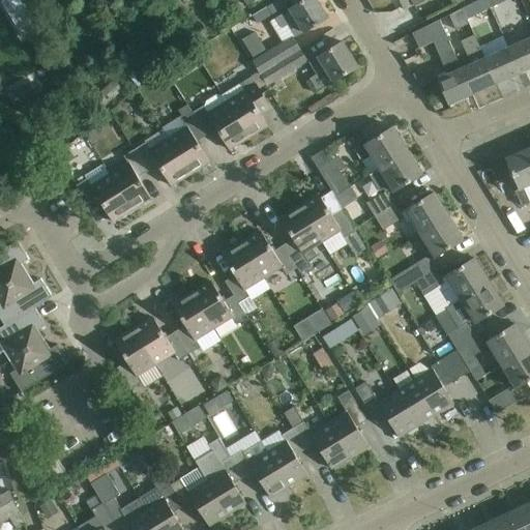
[(21,0),(6,0),(2,2),(23,36),(37,28),(21,0)]
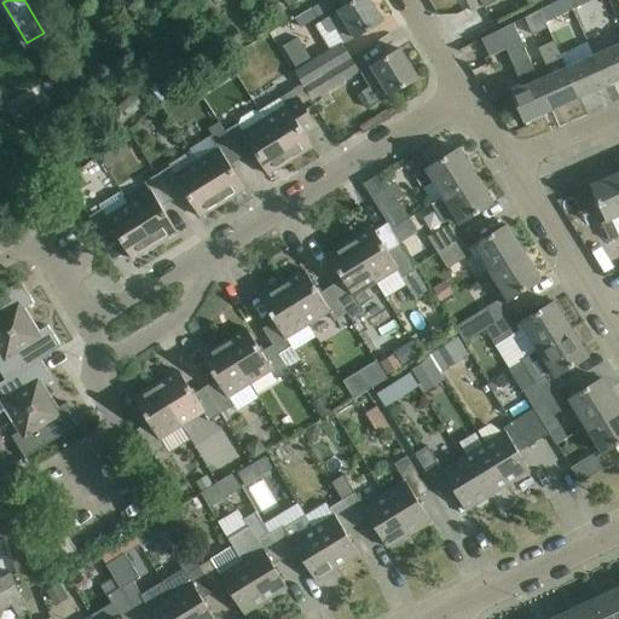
[(330,34),(337,29),(347,44),(383,22),(370,0),(357,0),(323,21),(330,34)]
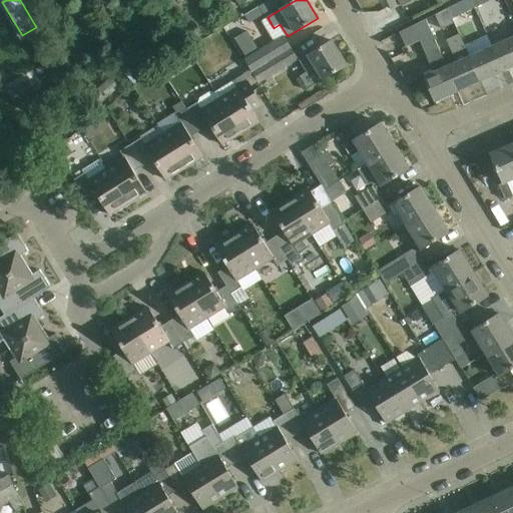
[(385,0),(390,10),(401,5),(398,0),(385,0)]
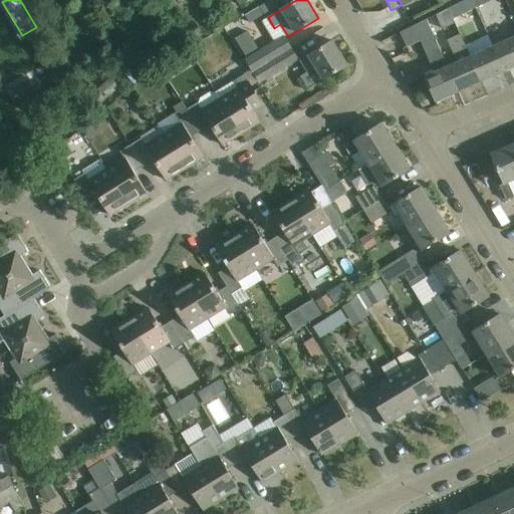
[(472,0),(467,0),(449,9),(454,19),(476,8),(472,0)]
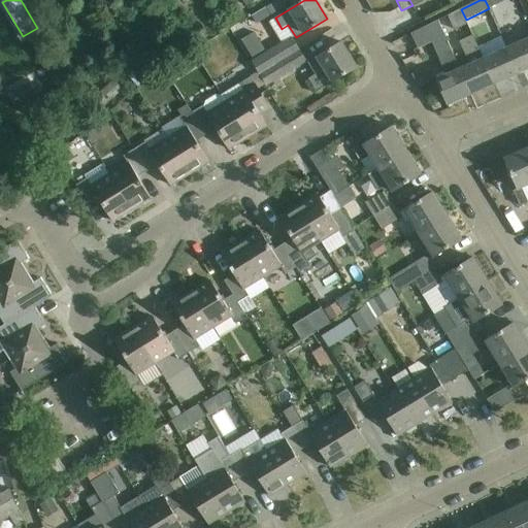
[(485,0),(489,8),(506,0),(485,0)]
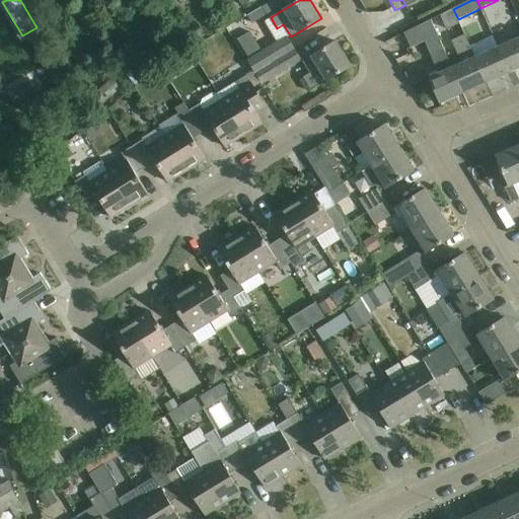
[(268,15),(264,7),(248,15),(252,23),(268,15)]
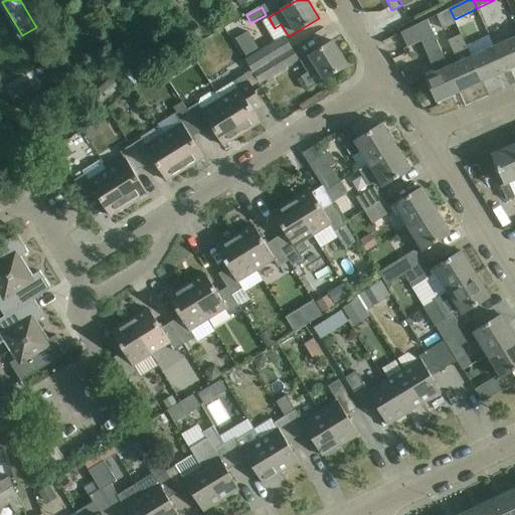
[(457,23),(455,19),(450,9),(438,15),(444,29),(457,23)]
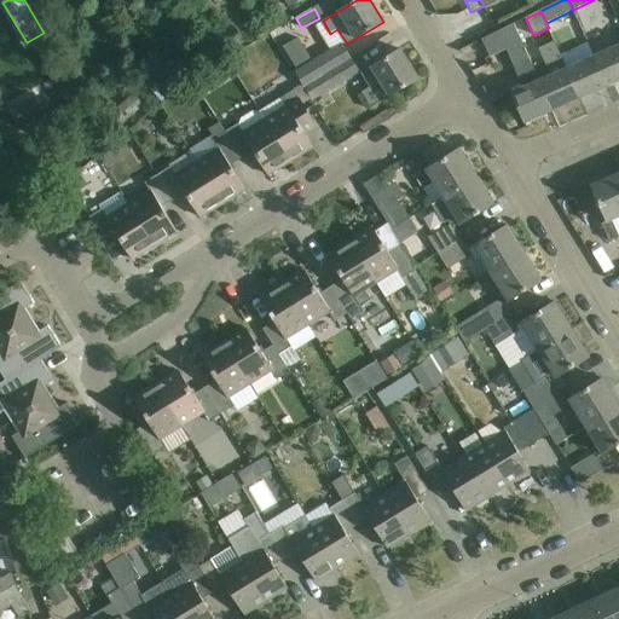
[(487,38),(481,40),(490,57),(496,55),(507,50),(525,88),(512,93),(525,122),(553,110),(539,80),(527,55),(520,36),(514,24),(508,27),(487,38)]
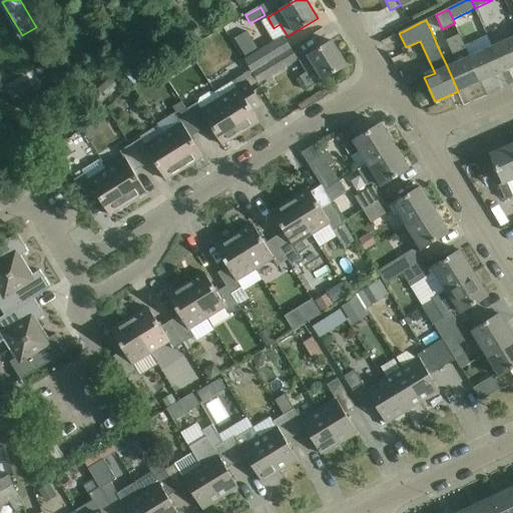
[(460,34),(447,40),(457,62),(447,66),(458,91),(481,81),(470,57),(465,46),(460,34)]
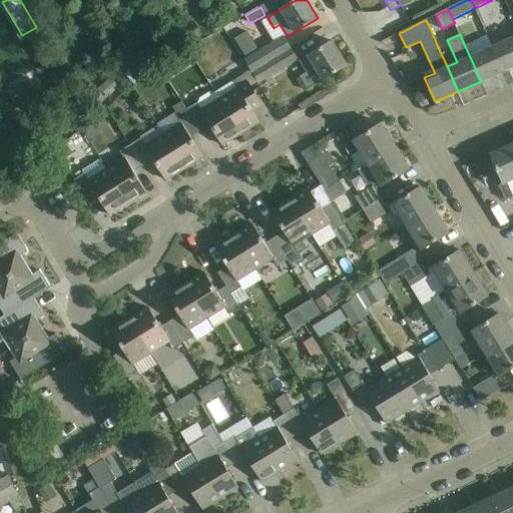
[(252,71),(291,48),(285,37),(245,59),(252,71)]
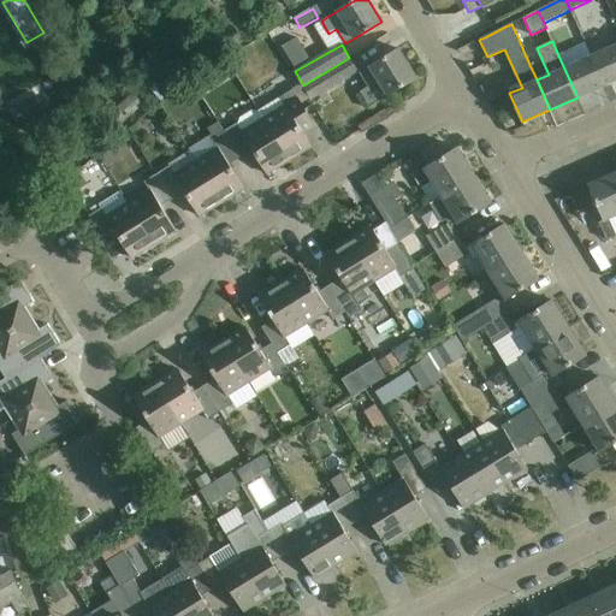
[(615,46),(592,57),(604,86),(615,80),(615,46)]
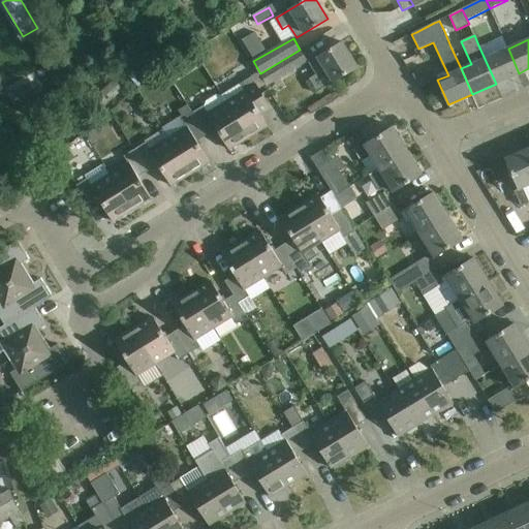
[(316,75),(310,80),(317,92),(358,67),(342,42),(324,53),(309,63),(316,75)]
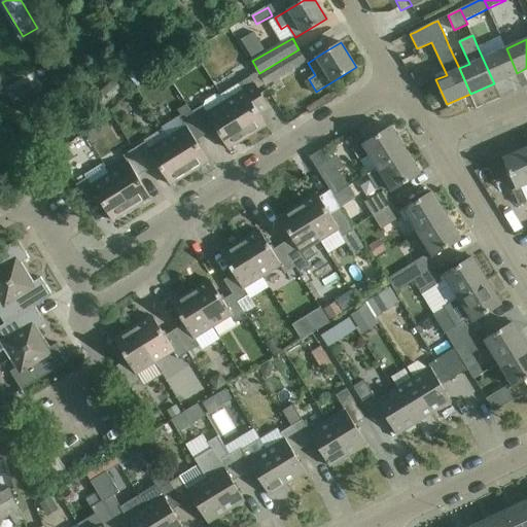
[(506,48),(483,59),(494,83),(517,73),(506,48)]
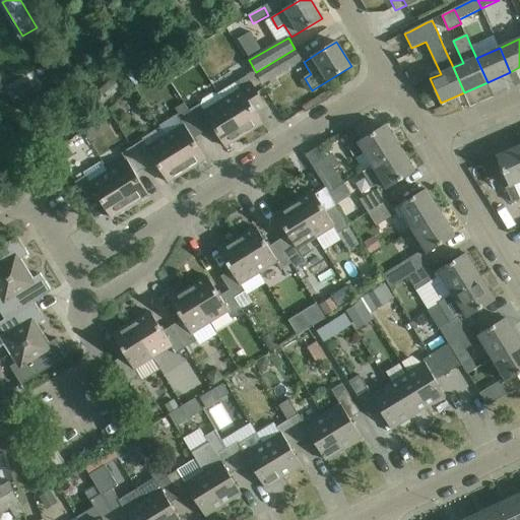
[(295,49),(256,72),(263,84),(302,61),(295,49)]
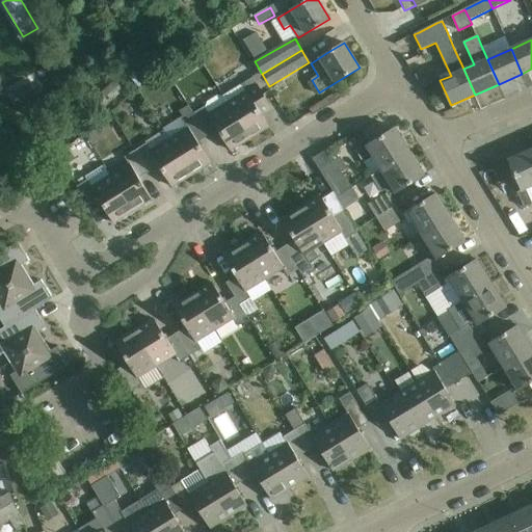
[(130,77),(139,87),(155,75),(145,64),(130,77)]
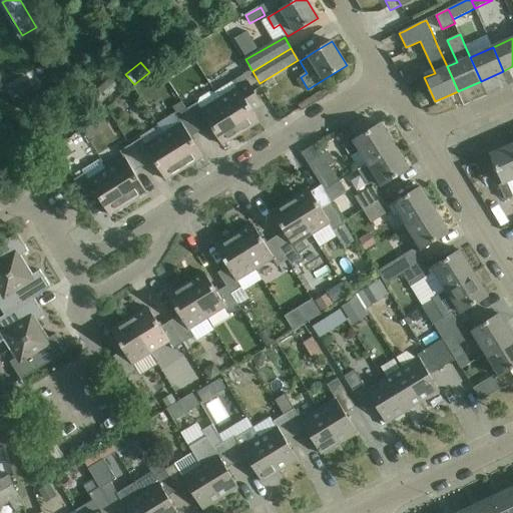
[(51,77),(56,84),(64,79),(60,72),(51,77)]
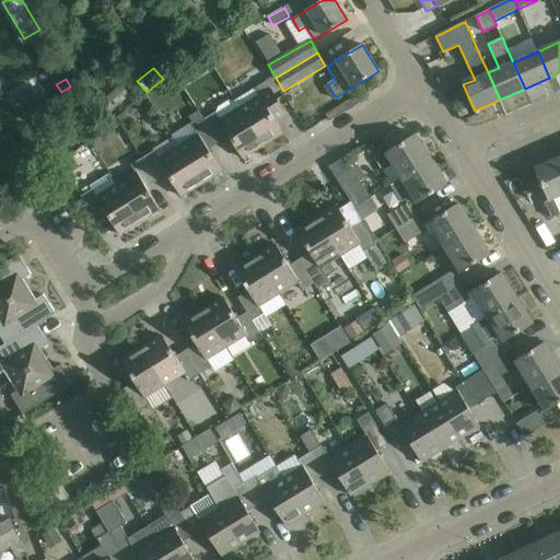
[(255,89),(235,101),(263,147),(283,133),(270,112),(281,105),(269,86),(266,82),(255,89)]
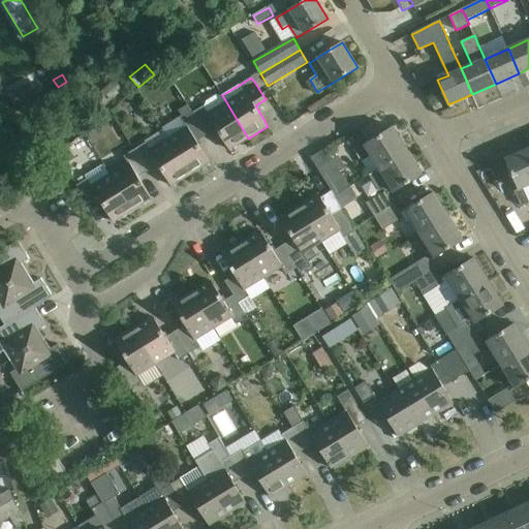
[(204,106),(193,114),(207,135),(217,129),(229,150),(248,138),(222,95),(217,95),(206,102),(204,106)]
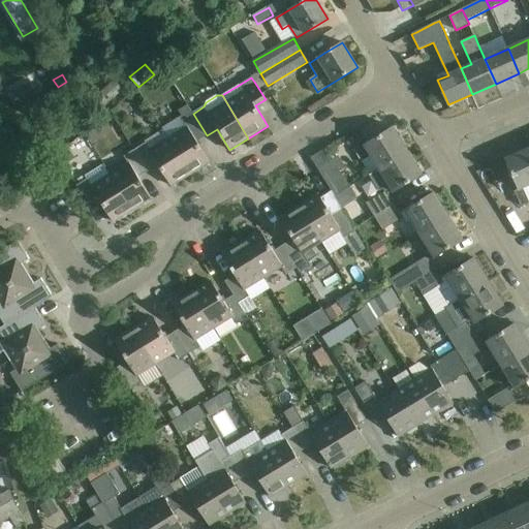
[(188,104),(178,111),(182,116),(184,120),(193,114),(188,104)]
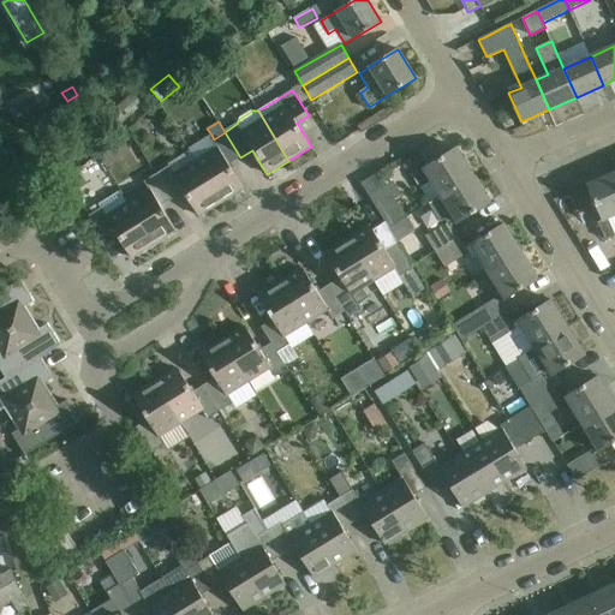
[(129,130),(136,139),(145,132),(139,123),(129,130)]
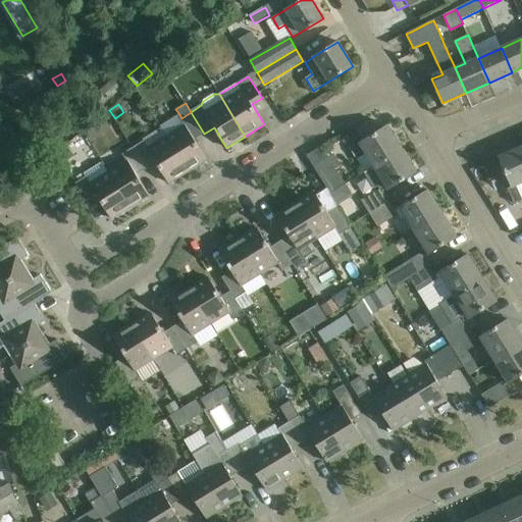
[(179,114),(160,126),(161,128),(162,129),(166,137),(188,171),(207,160),(195,140),(204,134),(191,112),(181,118),(179,114)]
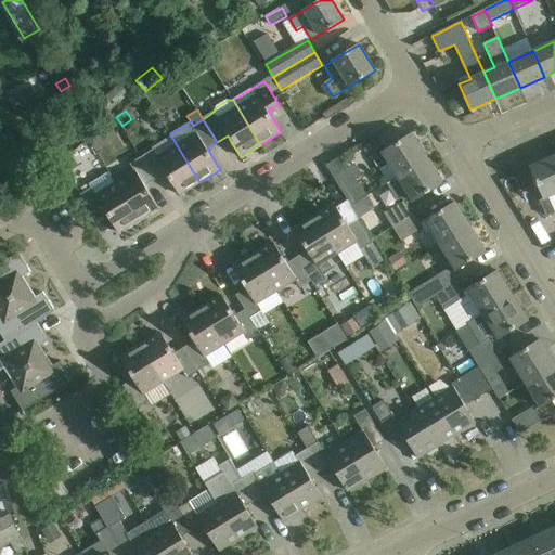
[(389,164),(398,177),(428,158),(413,133),(374,157),(382,168),(389,164)]
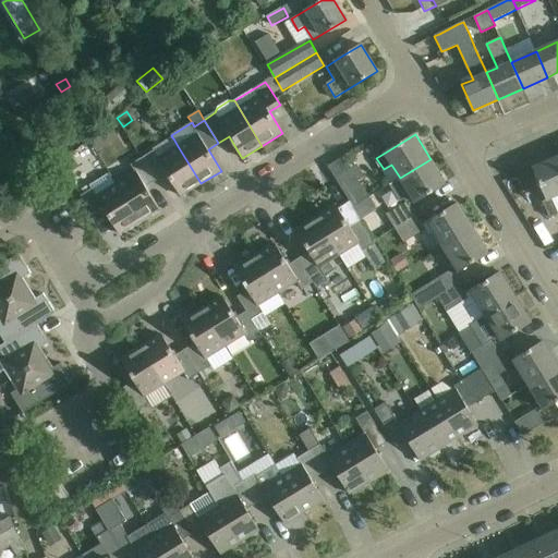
[(94,137),(89,141),(96,152),(104,147),(96,135),(94,137)]
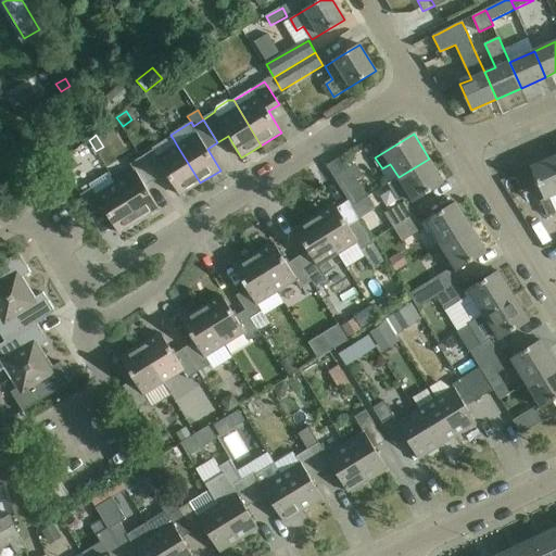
[(153,150),(142,158),(147,165),(156,180),(166,174),(180,196),(200,182),(177,146),(159,158),(153,150)]
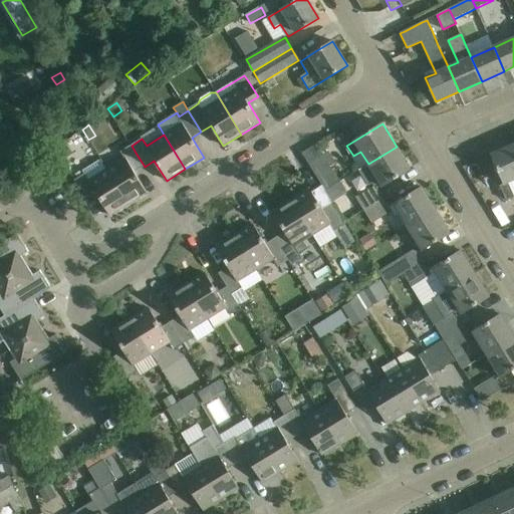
[(513,147),(513,145),(490,155),(504,185),(500,186),(507,201),(513,197),(513,195),(509,183),(513,181),(513,147)]
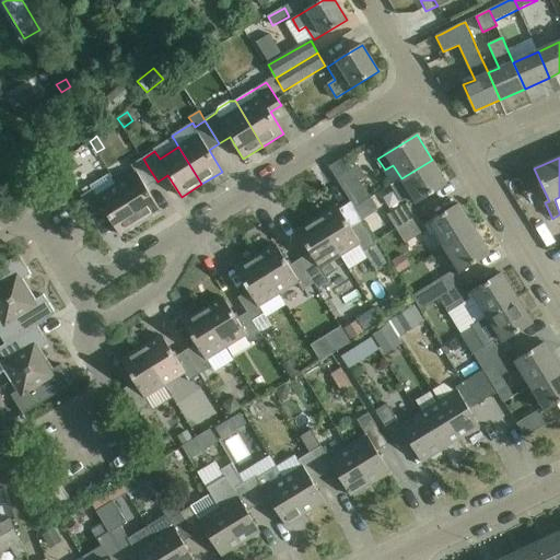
[(137,173),(117,185),(140,222),(161,210),(147,188),(158,182),(148,166),(143,159),(131,165),(137,173)]
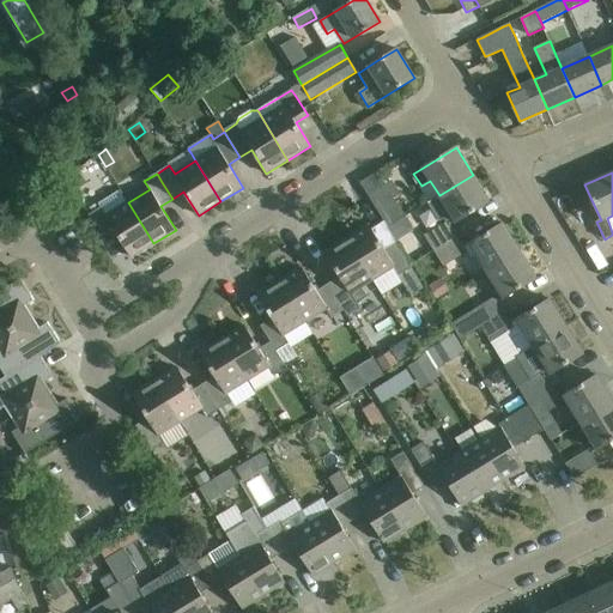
[(490,201),(473,175),(439,195),(428,202),(439,222),(443,219),(445,223),(425,235),(435,250),(457,236),(451,225),(490,201)]
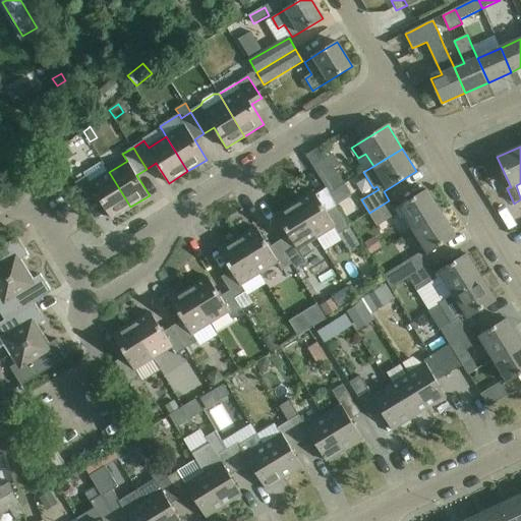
[(330,161),(317,169),(331,192),(344,184),(330,161)]
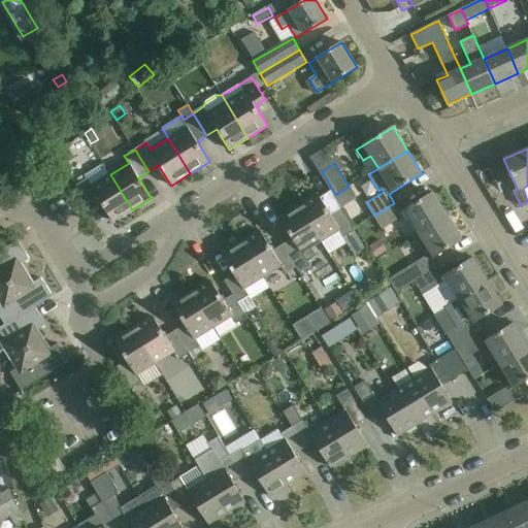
[(88,178),(76,186),(90,207),(100,201),(112,222),(132,209),(110,174),(104,164),(86,175),(88,178)]
